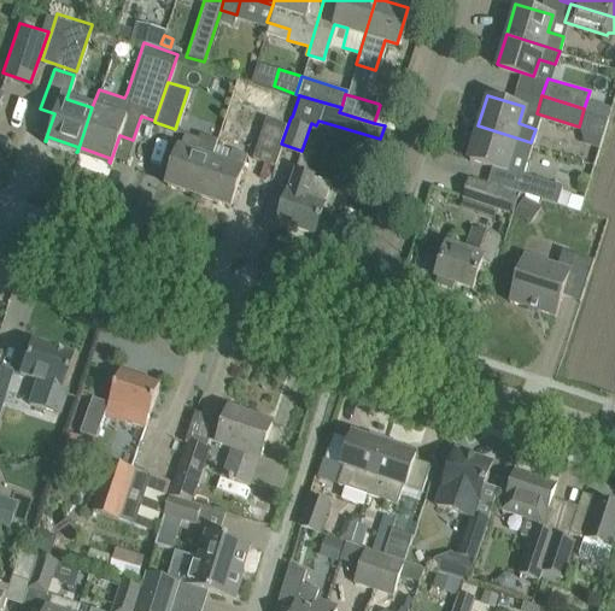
[(286,122),(265,115),(251,154),(274,163),(281,144),(279,144),(286,122)]
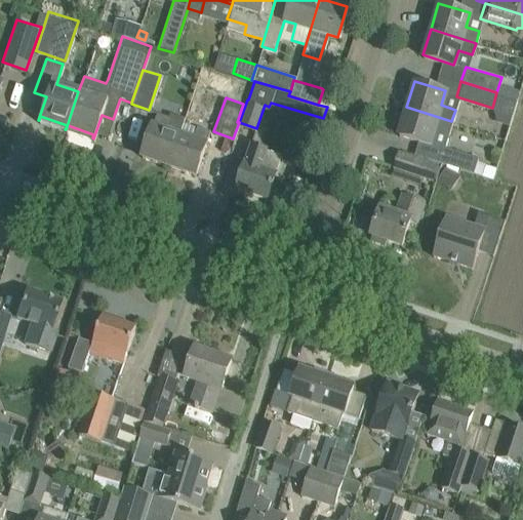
[(451,121),(406,107),(398,133),(429,143),(434,128),(448,132),(451,121)]
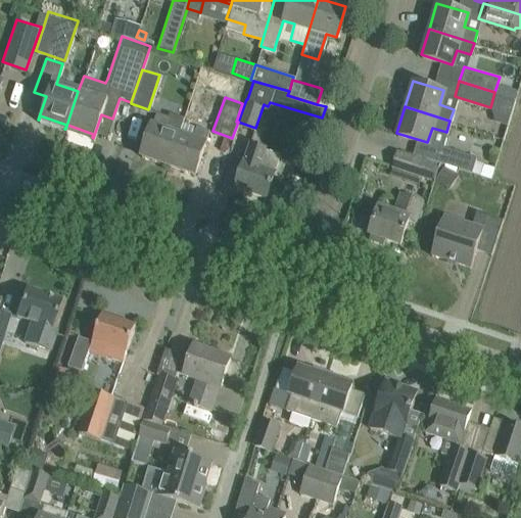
[(168,114),(155,110),(140,154),(167,162),(178,132),(183,116),(169,111),(168,114)]
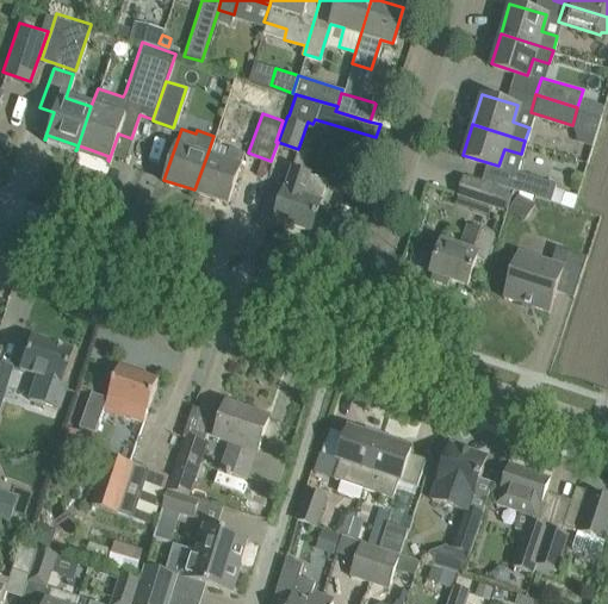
[(228,144),(223,160),(208,154),(194,190),(227,200),(243,150),(228,144)]
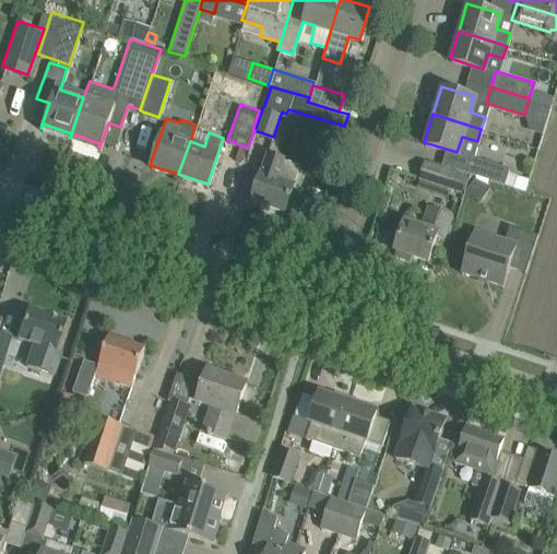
[(265,152),(250,199),(284,210),(293,183),(299,163),(265,152)]
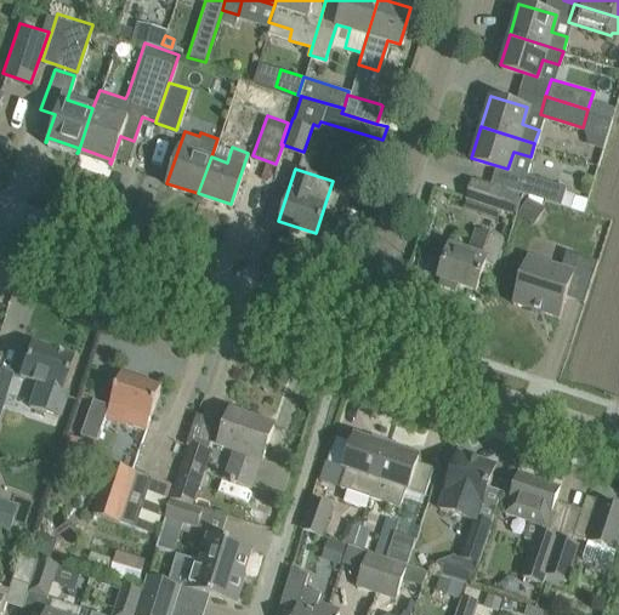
[(560,201),(564,184),(522,171),(517,189),(560,201)]
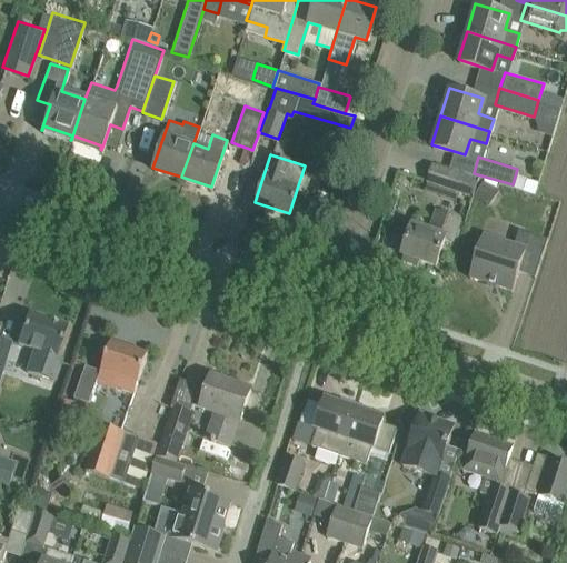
[(468,194),(474,177),(431,162),(426,180),(468,194)]
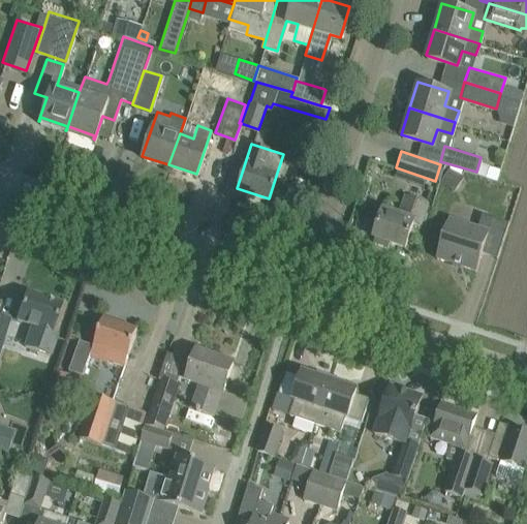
[(386,245),(389,240),(403,245),(411,222),(420,225),(428,202),(404,193),(398,213),(381,208),(377,220),(374,219),(370,232),(373,233),(373,235),(374,235),(372,241),(386,245)]
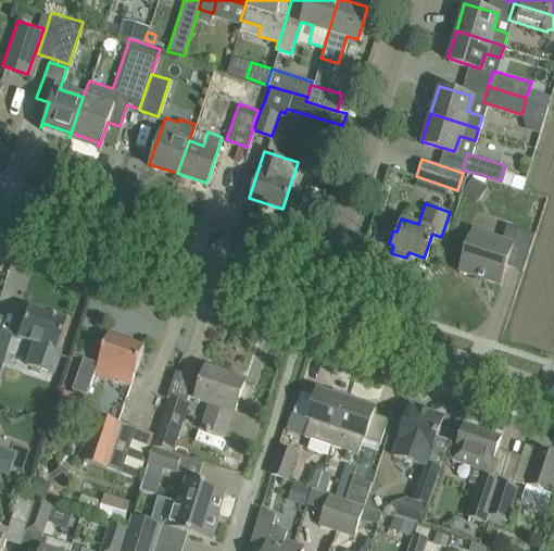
[(528,247),(533,232),(505,223),(501,237),(471,227),(457,268),(499,282),(512,242),(528,247)]
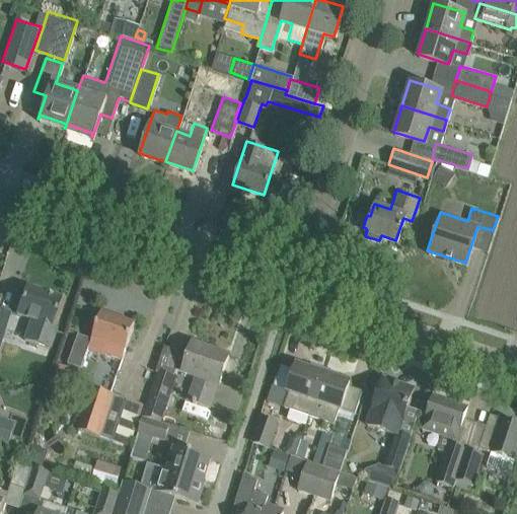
[(15,310),(15,311),(29,316),(24,333),(22,338),(49,347),(56,325),(49,323),(52,314),(58,295),(24,283),(23,288),(18,302),(15,310)]
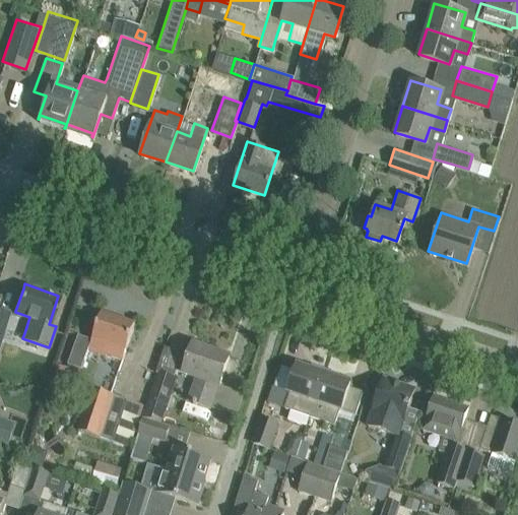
[(77,333),(67,362),(80,367),(87,346),(105,352),(105,351),(121,357),(124,347),(127,340),(133,321),(100,310),(98,315),(93,329),(90,337),(77,333)]
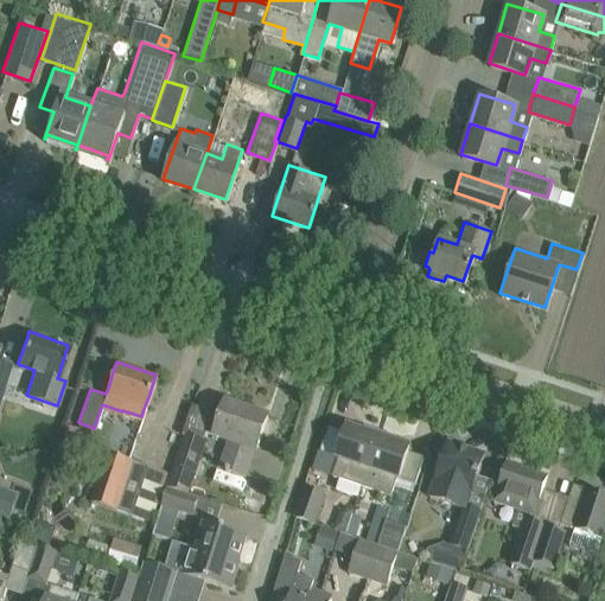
[(212,432),(225,436),(216,464),(243,473),(253,446),(255,447),(266,414),(223,398),(212,432)]
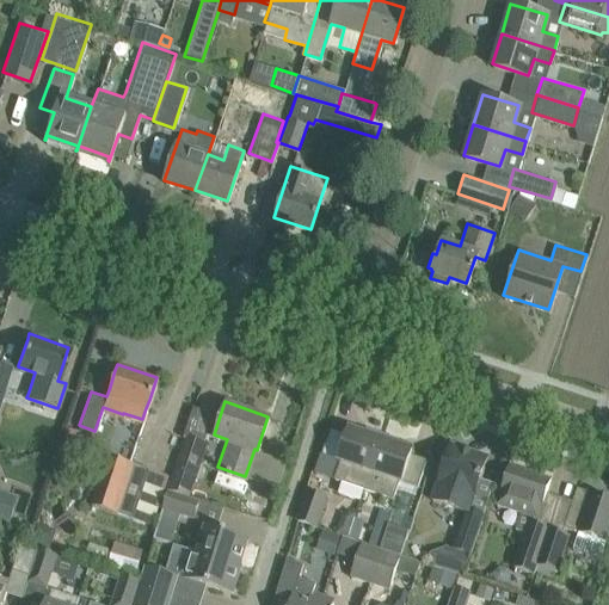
[(381,431),(365,426),(363,431),(348,426),(345,431),(328,425),(320,452),(338,458),(332,476),(339,479),(336,488),(358,497),(362,486),(377,443),(381,431)]
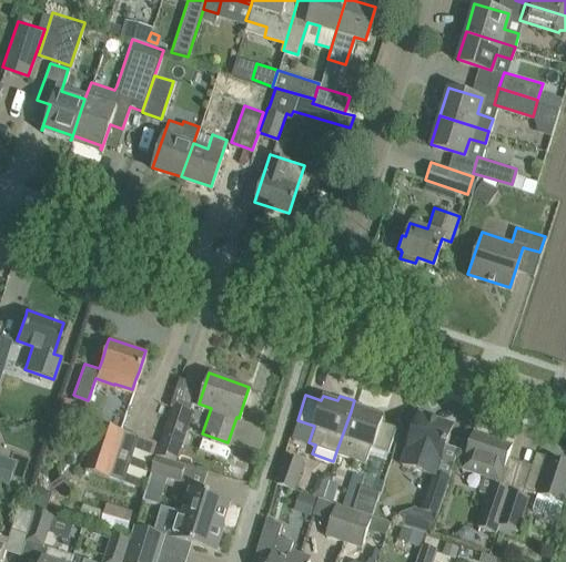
[(366,410),(369,406),(354,400),(336,451),(364,461),(370,445),(372,445),(372,443),(387,449),(395,425),(380,420),(382,416),(366,410)]
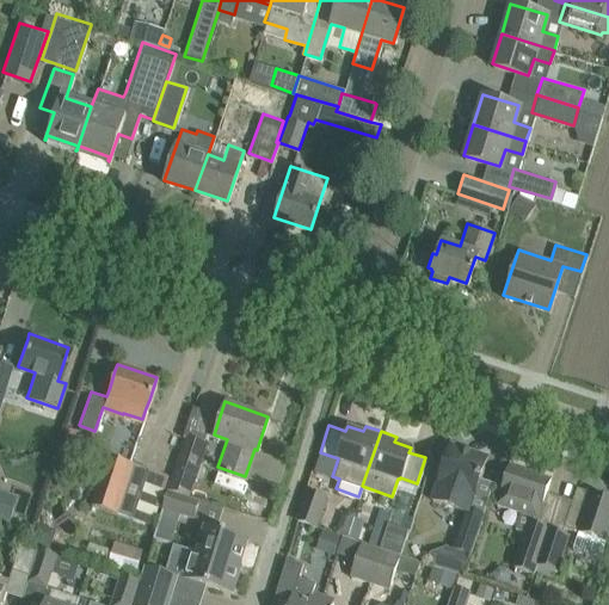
[(189,494),(201,461),(208,439),(185,432),(167,487),(189,494)]
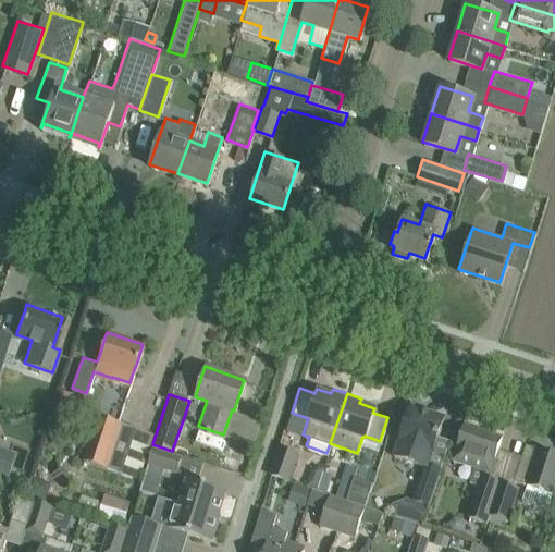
[(396,443),(393,454),(423,464),(426,465),(427,463),(435,436),(435,434),(443,415),(409,404),(408,408),(403,424),(398,422),(394,436),(398,437),(396,443)]
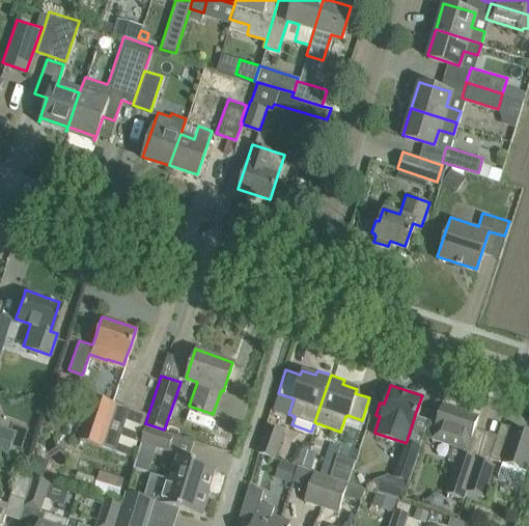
[(114,448),(129,406),(92,393),(79,437),(114,448)]
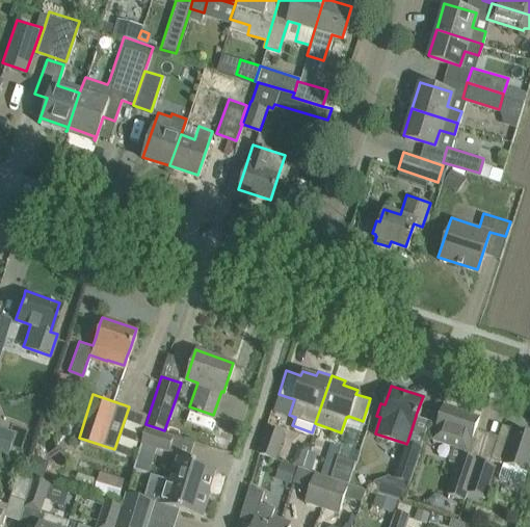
[(447,458),(456,462),(459,452),(465,454),(467,449),(478,415),(443,403),(431,438),(451,444),(447,458)]
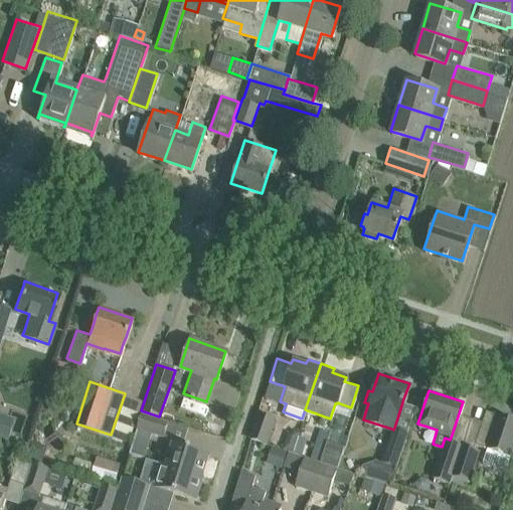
[(0,432),(16,436),(22,414),(0,408),(0,432)]
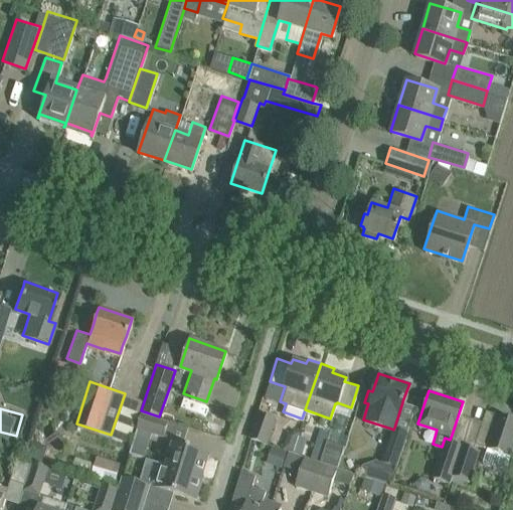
[(482,460),(502,467),(506,453),(508,454),(512,440),(512,417),(485,408),(474,442),(487,447),(482,460)]
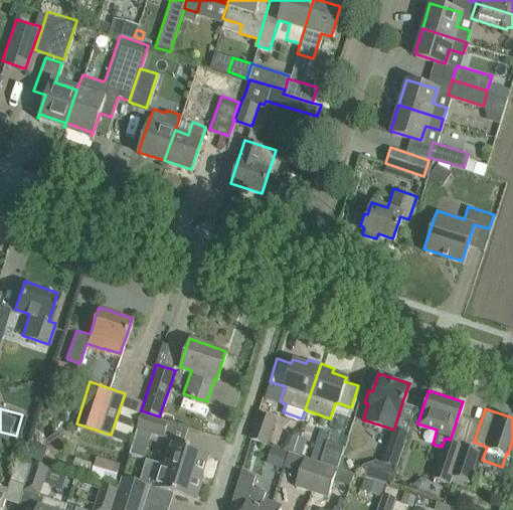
[(136,426),(163,434),(167,419),(159,416),(141,410),(136,426)]
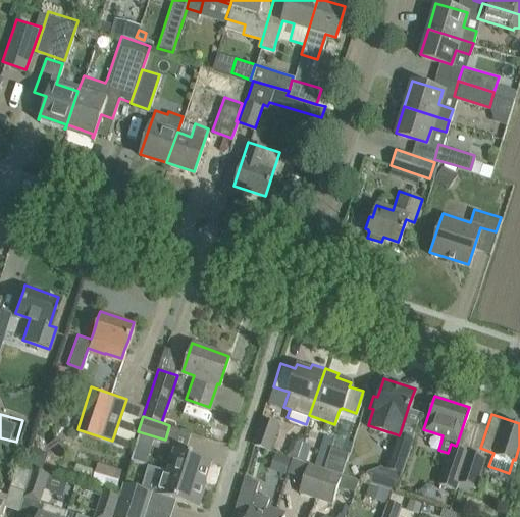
[(272,449),(280,423),(261,417),(253,442),(272,449)]
